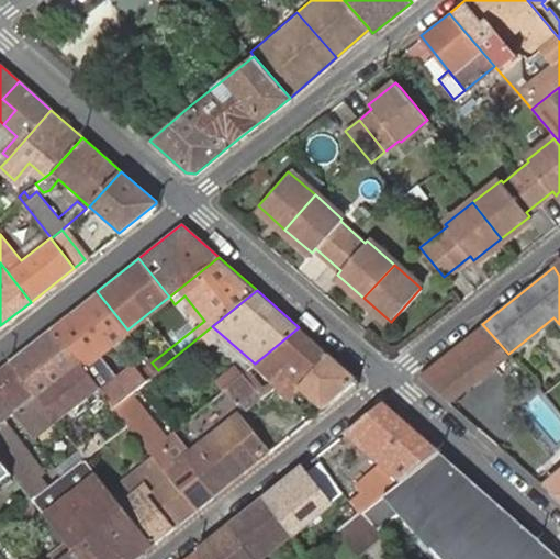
[(96,292),(52,326),(82,366),(127,330),(97,291),(96,292)]
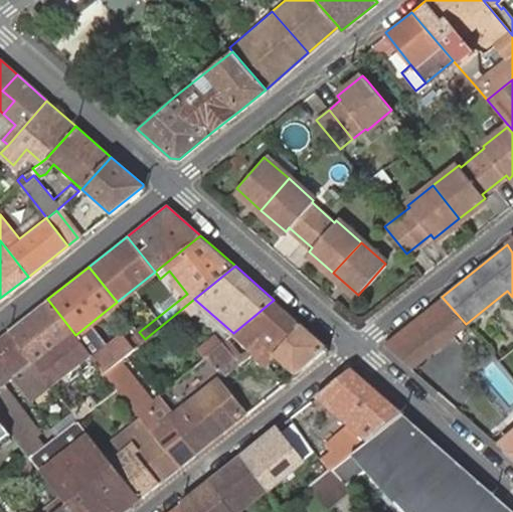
[(466,324),(442,297),(385,342),(412,367),(466,324)]
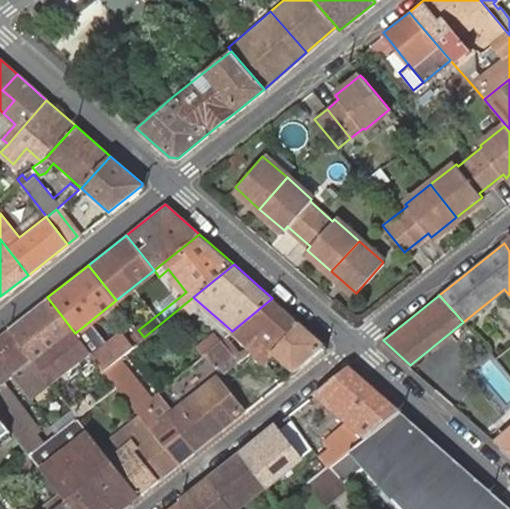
[(47,297),(9,327),(50,380),(55,386),(60,382),(55,376),(82,355),(97,374),(104,369),(82,341),(75,333),(47,297)]
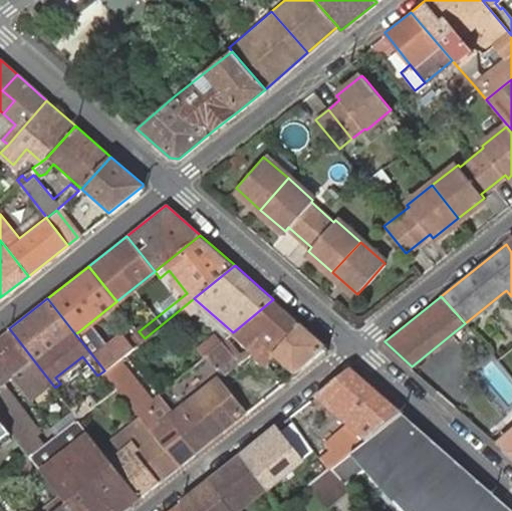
[(300,322),(273,299),(233,332),(221,341),(225,345),(237,336),(249,347),(253,350),(268,333),(281,344),(300,322)]
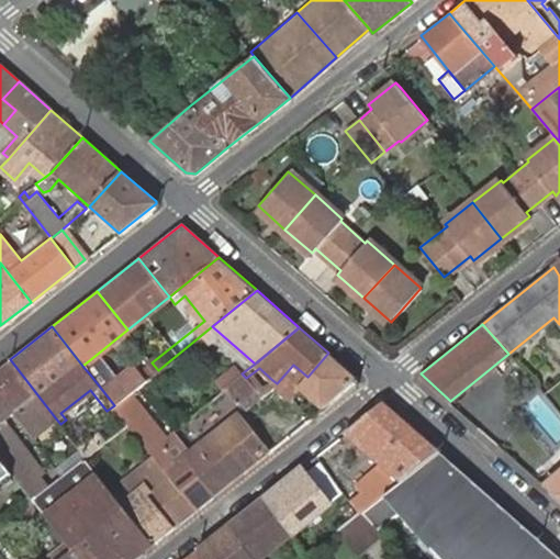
[(356,378),(328,353),(308,377),(293,365),(277,383),(290,395),(300,405),(310,395),(322,407),(356,378)]
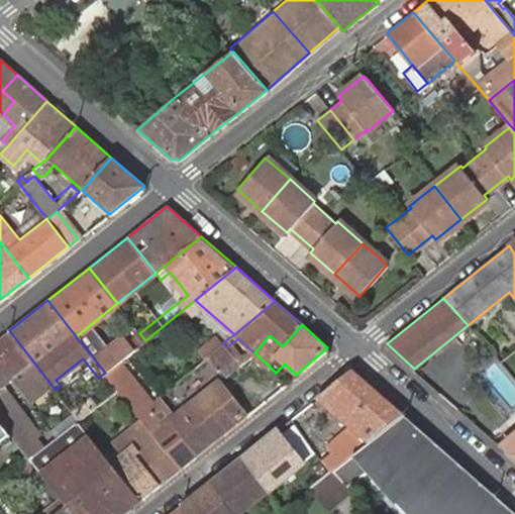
[(9,330),(0,337),(0,367),(9,379),(27,401),(50,384),(9,330)]
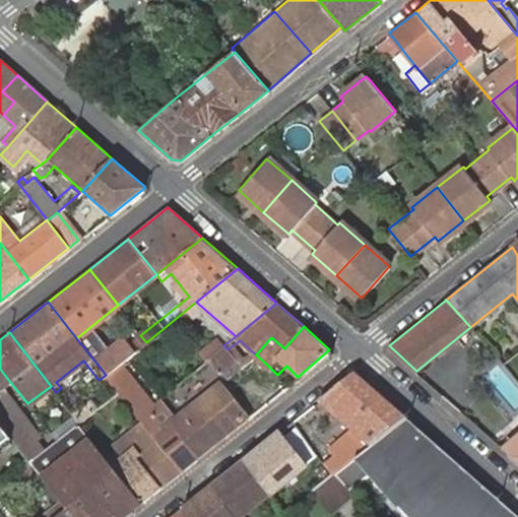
[(91,339),(83,346),(106,375),(121,363),(128,357),(143,344),(137,337),(130,343),(123,335),(103,352),(91,339)]
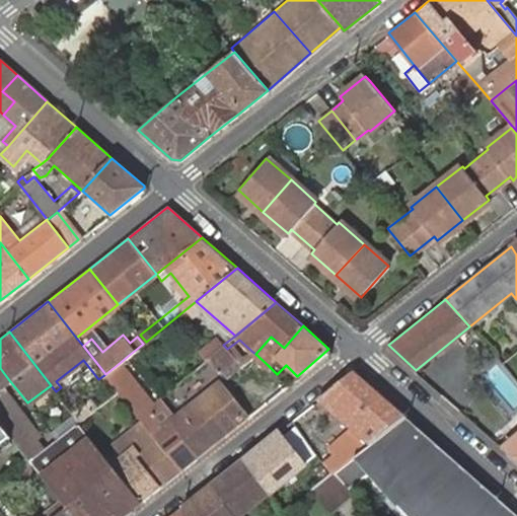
[(140,335),(137,337),(143,344),(146,342),(140,335)]
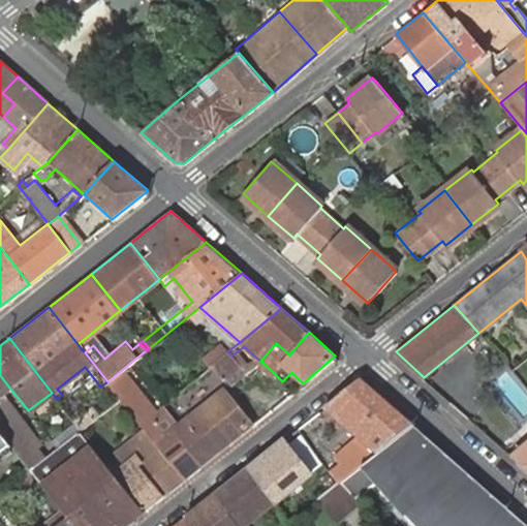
[(227,351),(211,365),(222,379),(230,384),(260,361),(256,358),(240,365),(231,356),(227,351)]
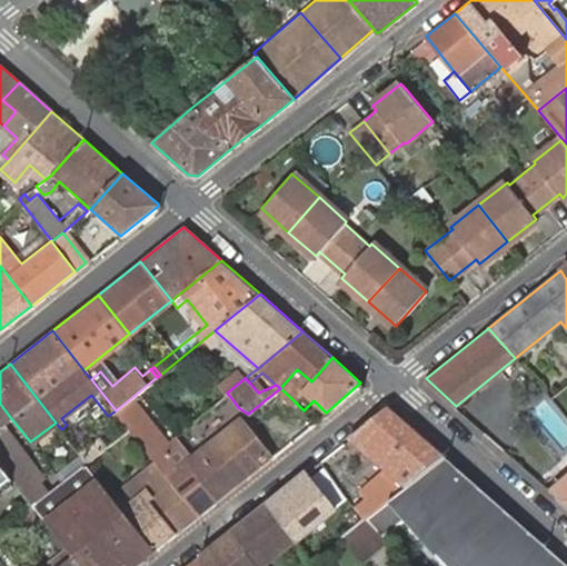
[(557,443),(566,436),(566,423),(547,393),(530,404),(557,443)]
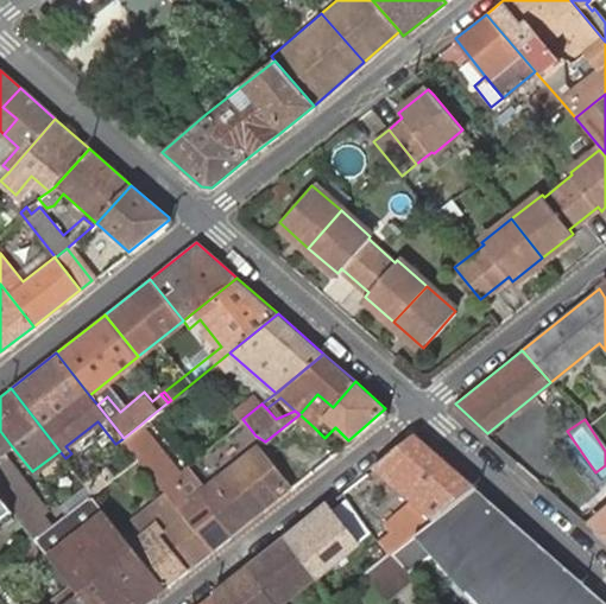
[(161,484),(166,491),(212,548),(229,534),(196,491),(204,485),(187,463),(178,471),(141,424),(124,438),(138,456),(161,484)]
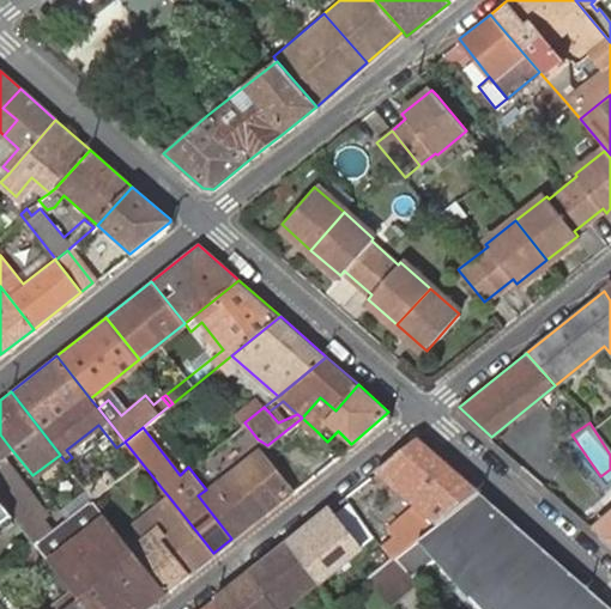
[(0,498),(35,541),(50,529),(0,467),(0,457),(11,449),(0,434),(0,498)]
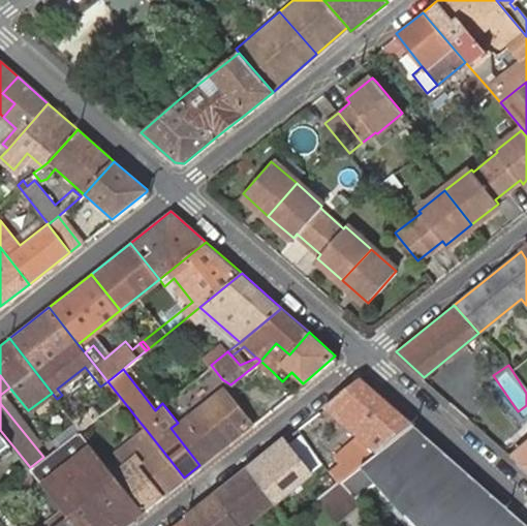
[(360,377),(323,406),(358,434),(334,454),(340,462),(327,472),(336,483),(340,480),(362,463),(410,424),(411,423),(360,377)]
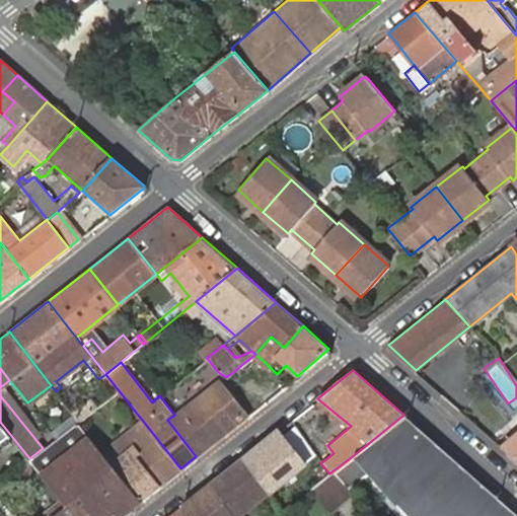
[(105,374),(98,379),(105,388),(112,395),(118,389),(105,374)]
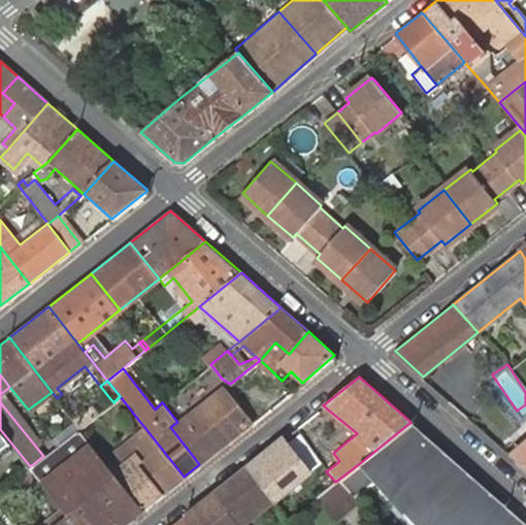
[(222,387),(177,422),(170,427),(199,464),(251,424),(222,387)]
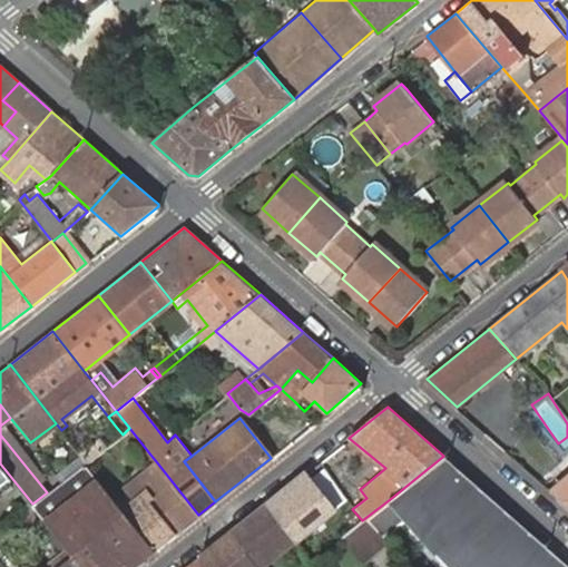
[(116,438),(105,447),(111,456),(123,447),(116,438)]
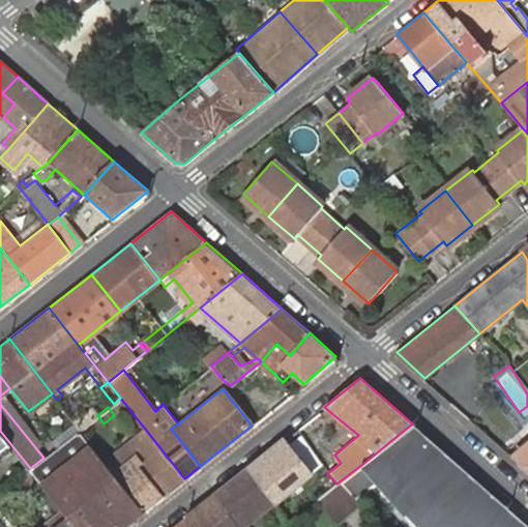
[(76,423),(80,430),(85,426),(79,418),(75,422),(76,423)]
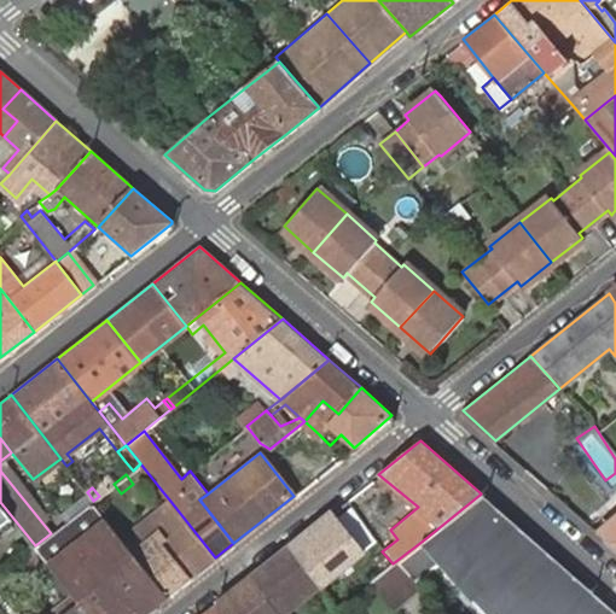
[(88,493),(60,513),(67,521),(93,501),(88,493)]
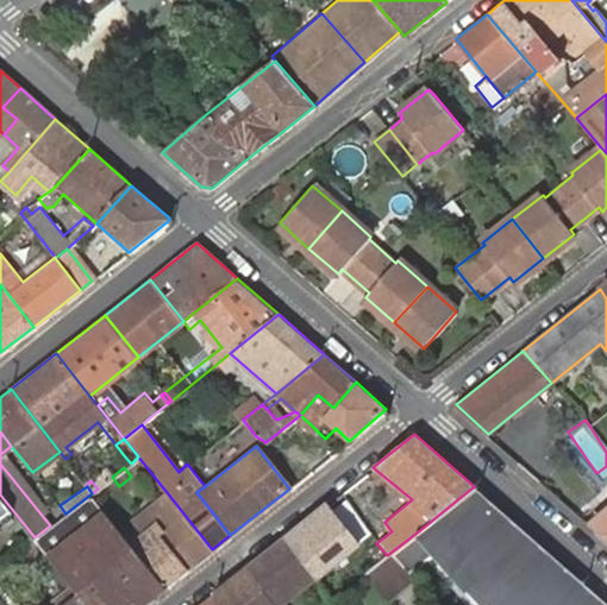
[(606,604),(499,509),(474,486),(473,487),(417,533),(392,552),(410,571),(427,553),(479,604),(606,604)]
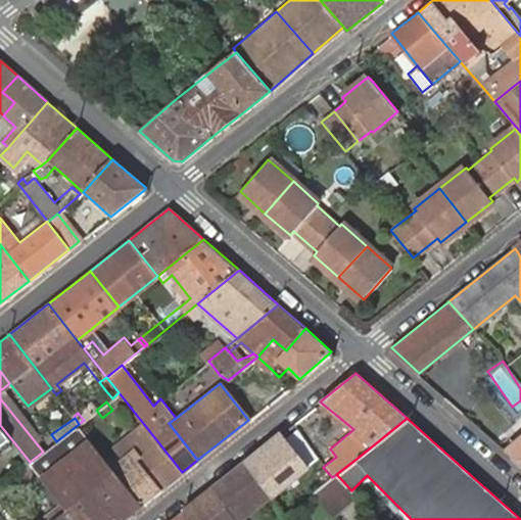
[(491,437),(513,457),(520,450),(520,433),(506,421),(491,437)]
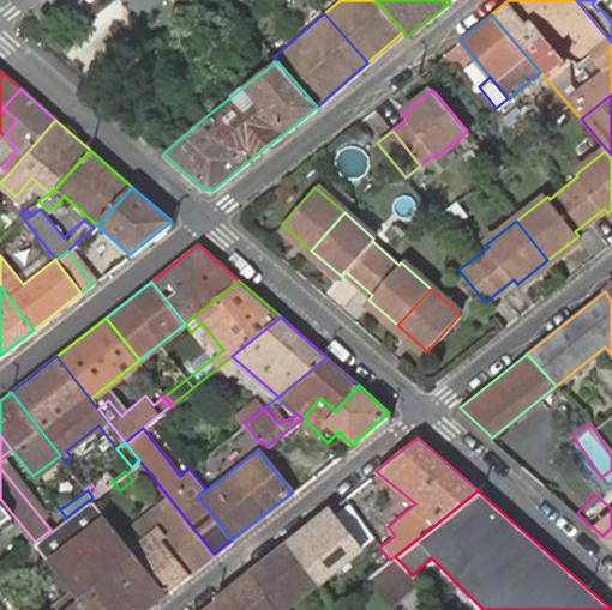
[(136,527),(124,537),(167,591),(214,554),(168,496),(133,524),(136,527)]
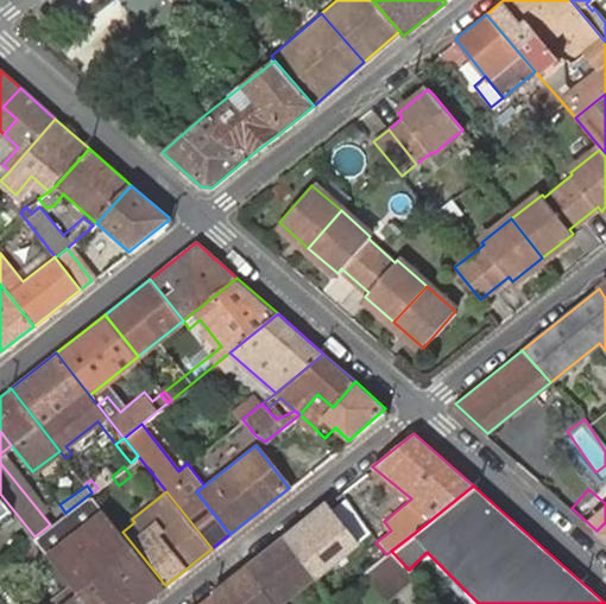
[(50,525),(35,536),(49,555),(52,559),(73,585),(80,595),(87,603),(140,603),(165,585),(122,532),(106,510),(92,493),(65,513),(50,525)]
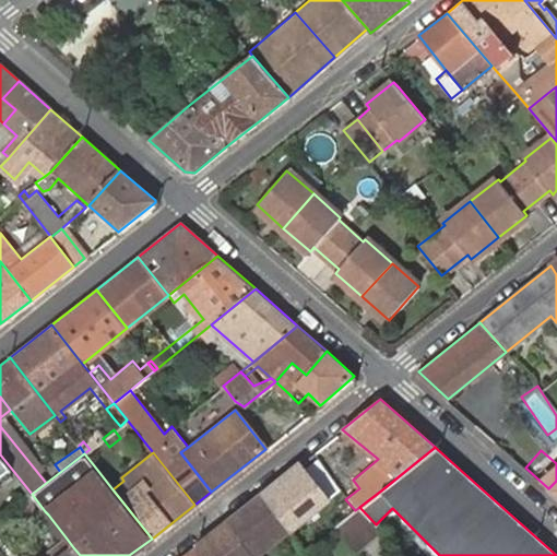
[(0,480),(9,473),(0,462),(0,480)]
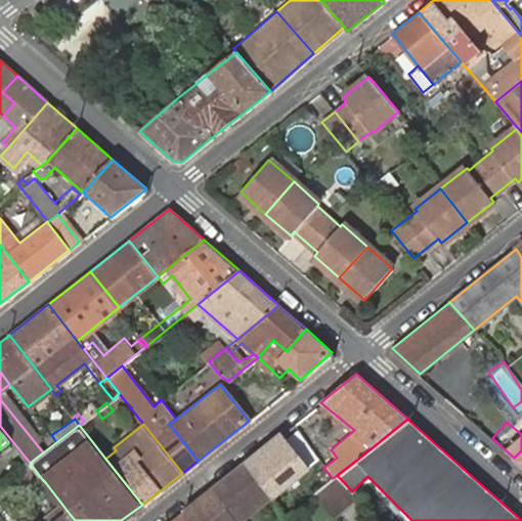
[(278,434),(211,488),(236,520),(240,520),(306,469),(278,434)]
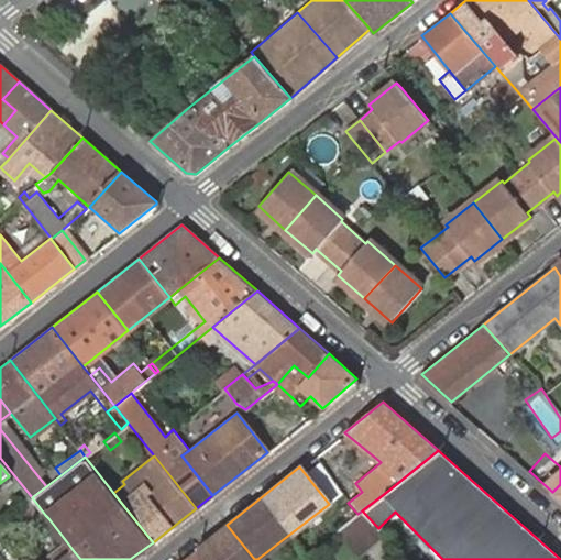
[(560,501),(560,484),(552,492),(551,493),(560,501)]
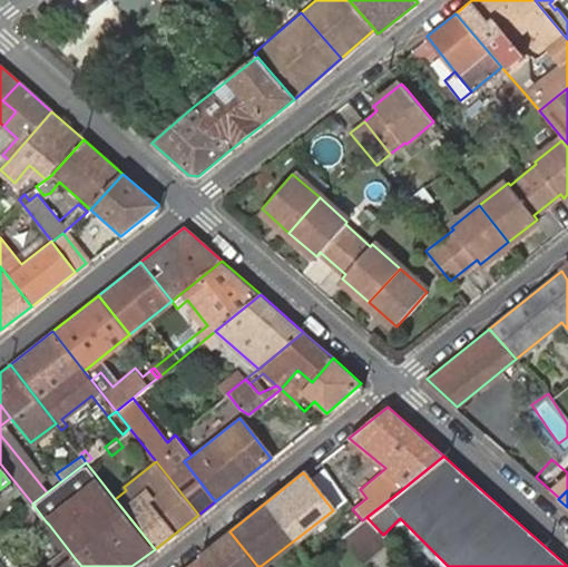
[(46,521),(32,504),(18,516),(5,525),(12,535),(31,519),(41,531),(49,525),(46,521)]
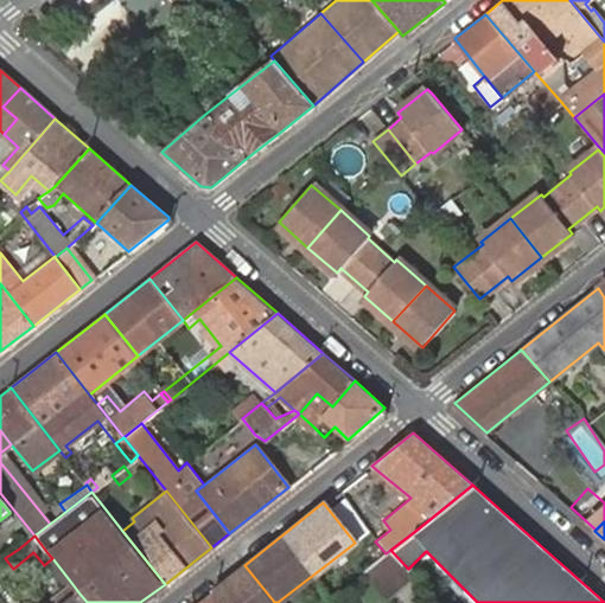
[(386,553),(365,569),(365,570),(387,596),(414,573),(408,569),(390,550),(386,553)]
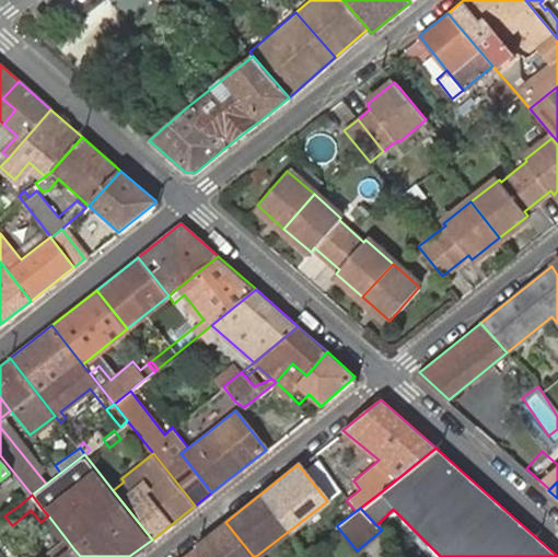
[(253,556),(225,522),(195,547),(201,556),(253,556)]
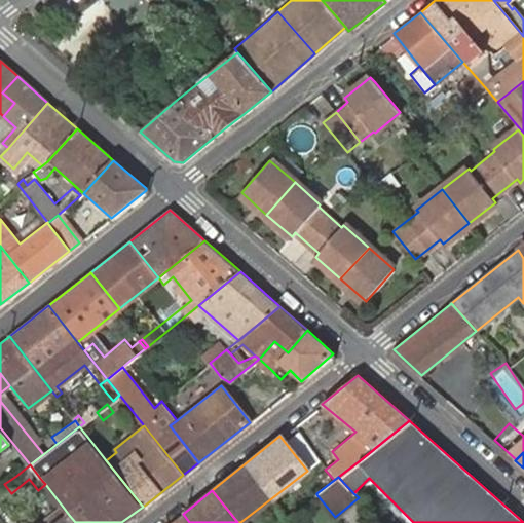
[(75,522),(69,515),(63,507),(45,520),(47,522),(75,522)]
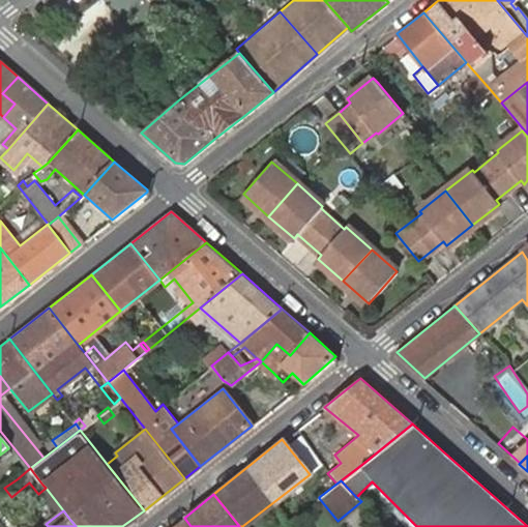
[(191,526),(184,518),(172,526),(191,526)]
